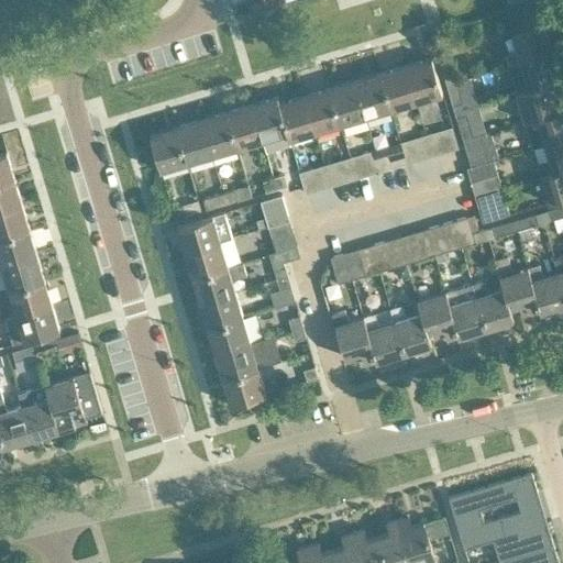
[(283,0),(247,0),(251,10),(283,0)]
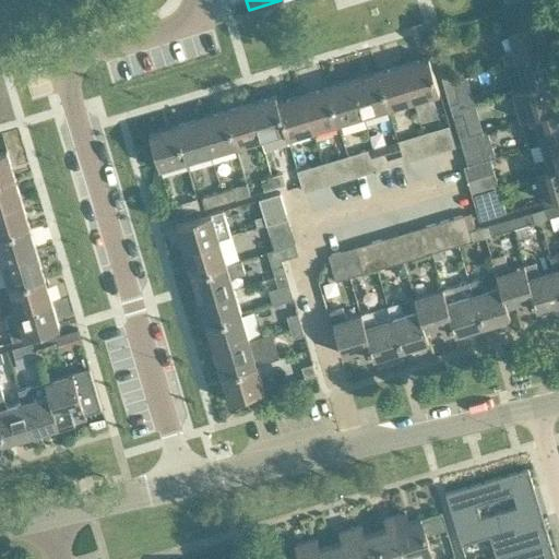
[(509,33),(513,49),(500,52),(503,63),(549,50),(542,23),(509,33)]
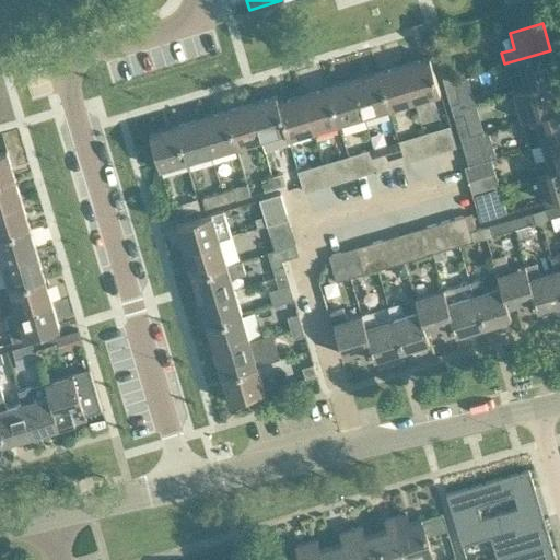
[(559,78),(550,50),(504,63),(513,92),(559,78)]
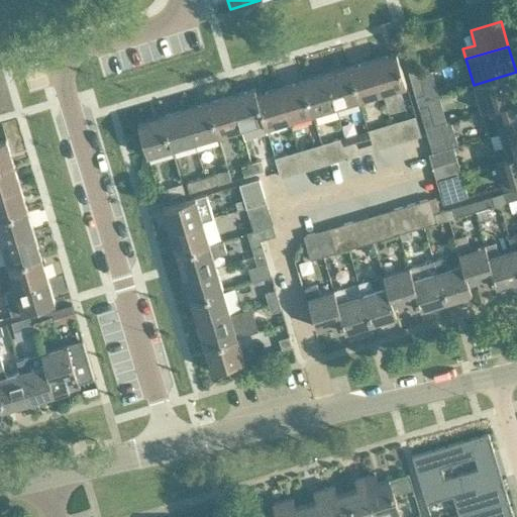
[(406,85),(397,53),(373,60),(383,92),(406,85)]
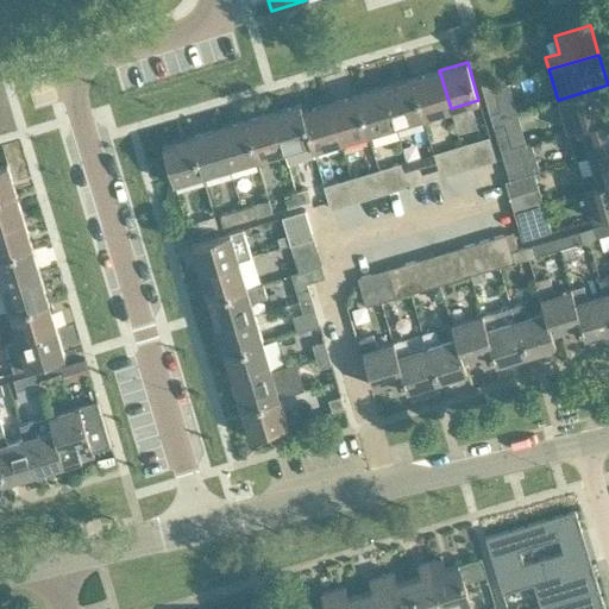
[(487,63),(476,67),(483,89),(494,87),(487,63)]
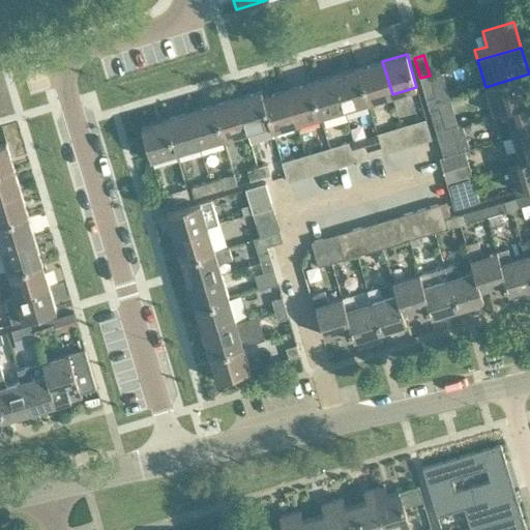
[(392,94),(382,61),(358,68),(369,101),(392,94)]
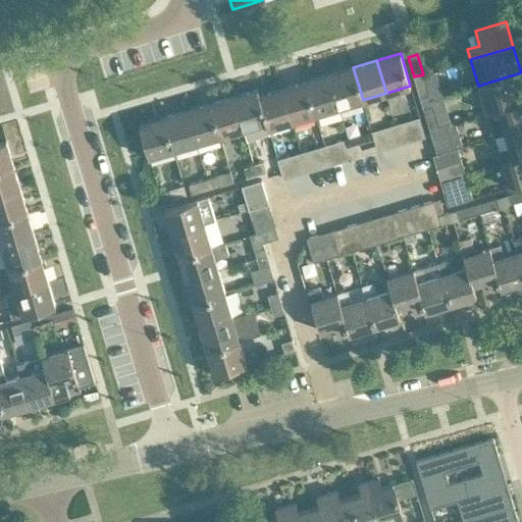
[(363,100),(353,67),(329,73),(340,107),(363,100)]
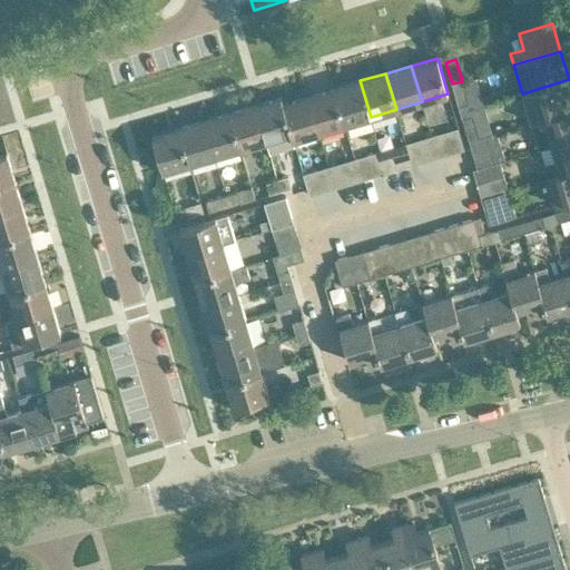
[(569,91),(569,82),(569,79),(522,94),(531,120),(564,110),(560,95),(569,91)]
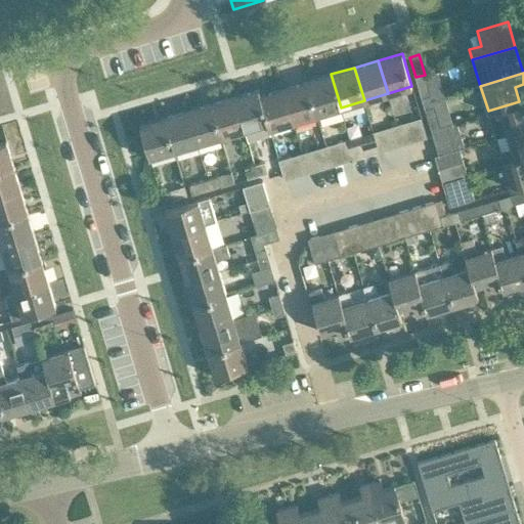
[(341,107),(331,74),(307,81),(317,115),(341,107)]
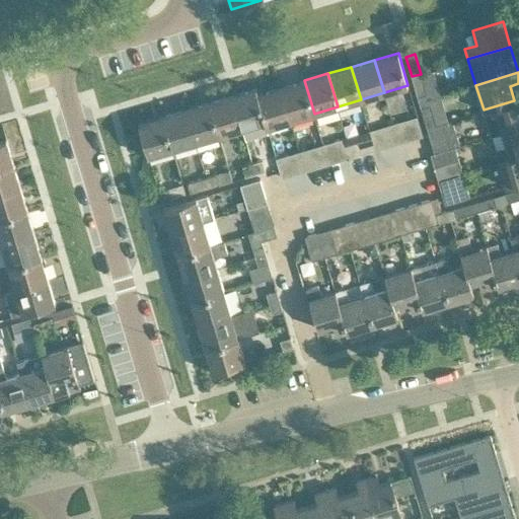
[(427,93),(421,74),(412,76),(418,96),(427,93)]
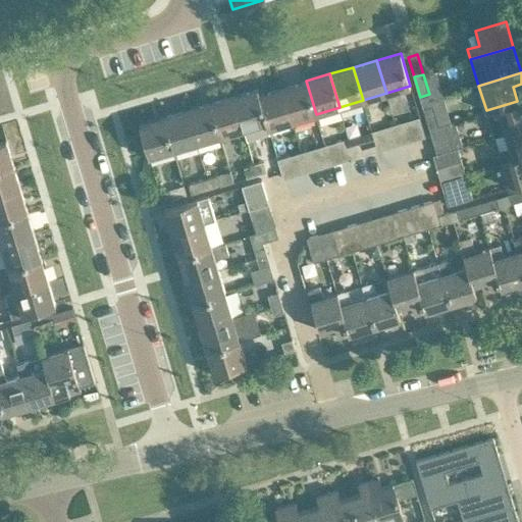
[(316,114),(306,81),(282,88),(293,121),(316,114)]
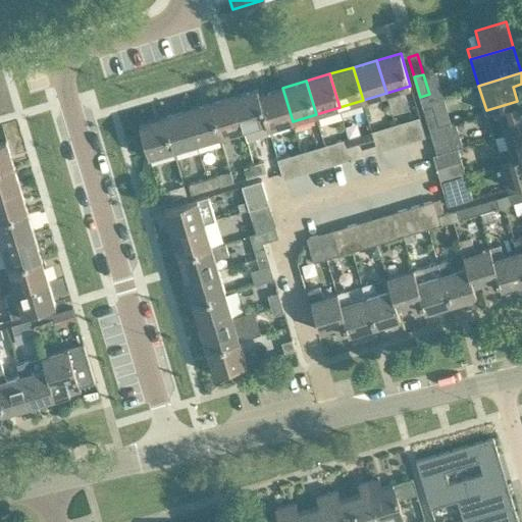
[(293,121),(282,88),(260,95),(269,127),(293,121)]
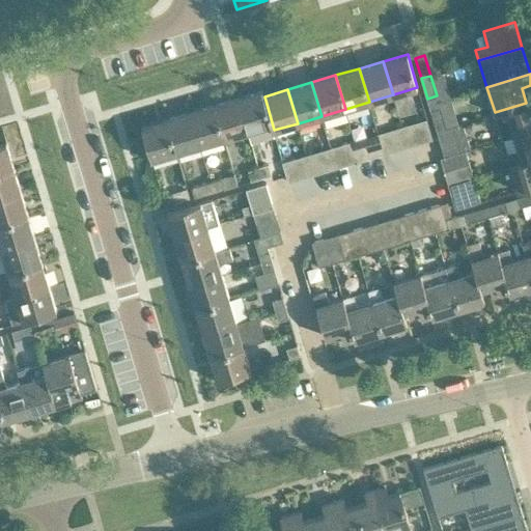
[(262,90),(238,98),(248,131),(251,143),(276,136),(274,130),(264,96),(262,90)]
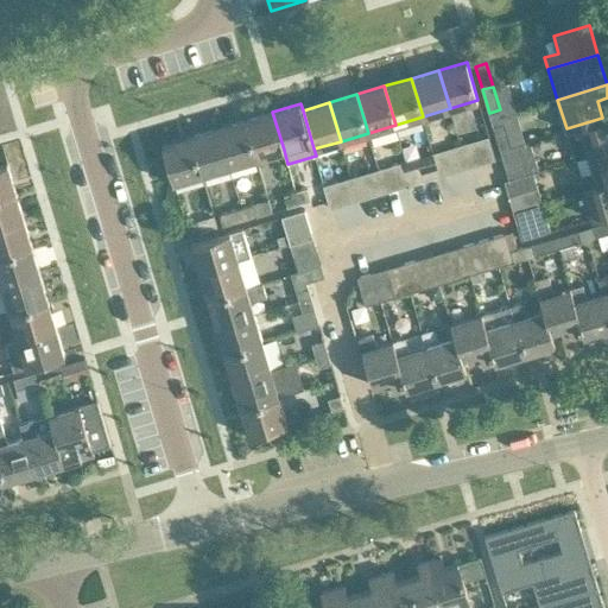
[(284,150),(272,112),(245,120),(257,158),(284,150)]
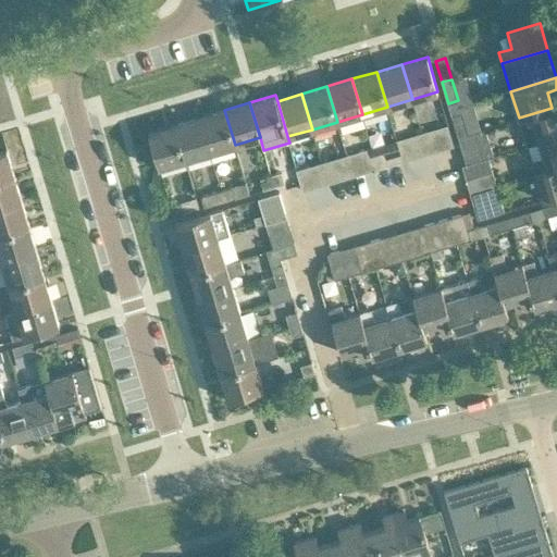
[(556,106),(552,108),(519,118),(527,145),(556,135),(556,106)]
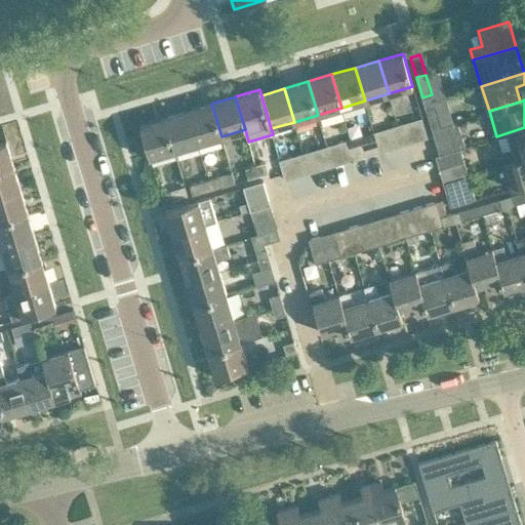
[(221,136),(211,104),(188,111),(198,144),(221,136)]
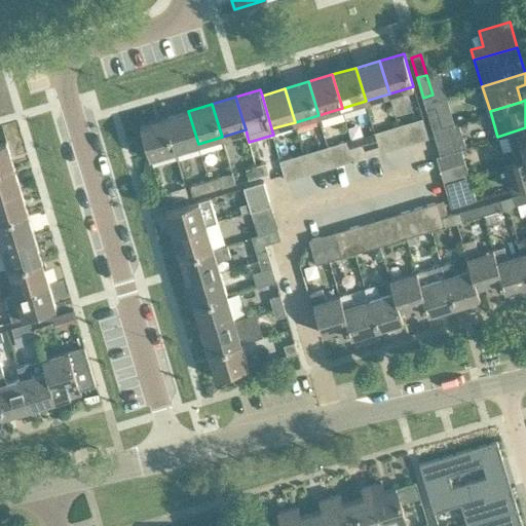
[(436,107),(426,109),(433,129),(442,126),(436,107)]
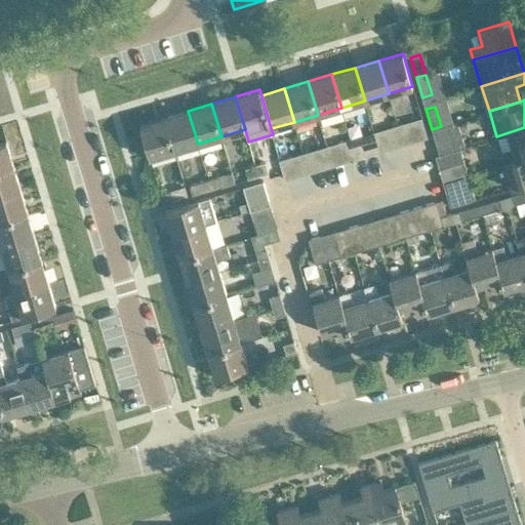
[(198,144),(188,111),(164,118),(174,151),(198,144)]
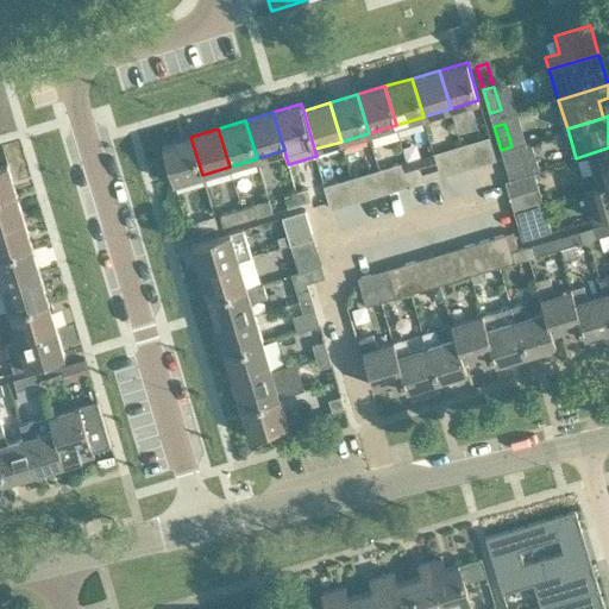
[(202,175),(190,137),(163,145),(174,183),(202,175)]
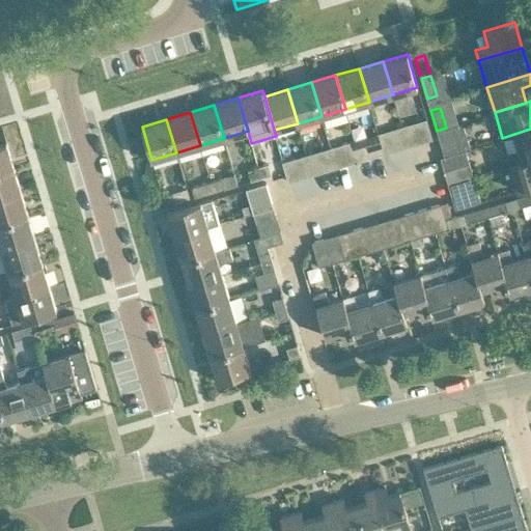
[(426,119),(396,128),(399,138),(411,135),(414,145),(432,139),(426,119)]
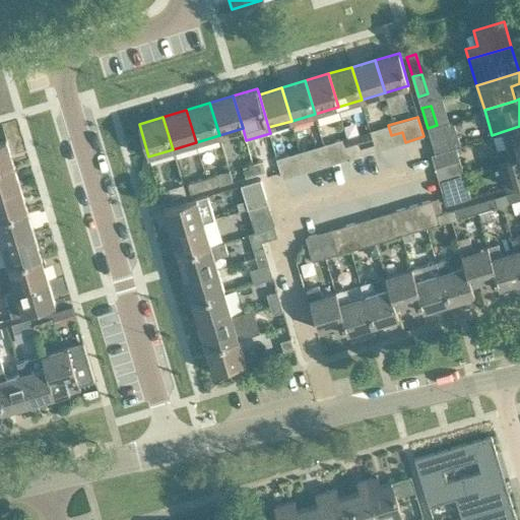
[(437,125),(428,128),(435,153),(456,147),(459,145),(452,121),(437,125)]
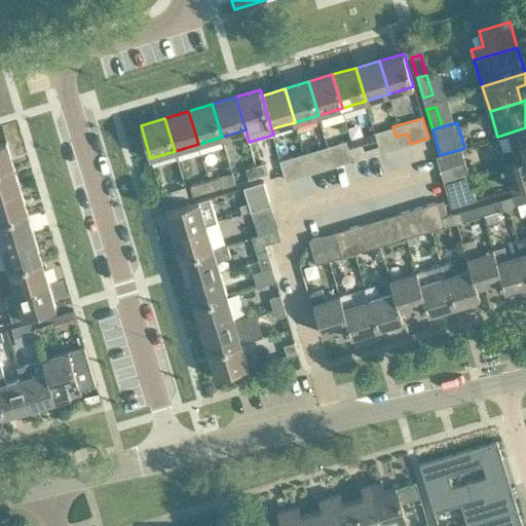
[(410,144),(407,134),(396,137),(392,126),(375,132),(381,152),(410,144)]
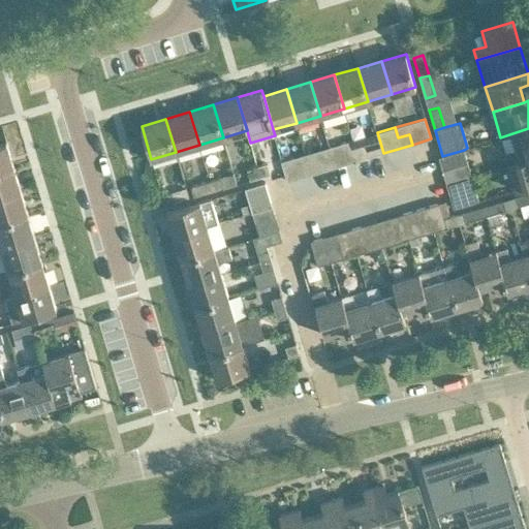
[(528,157),(528,128),(500,137),(508,164),(528,157)]
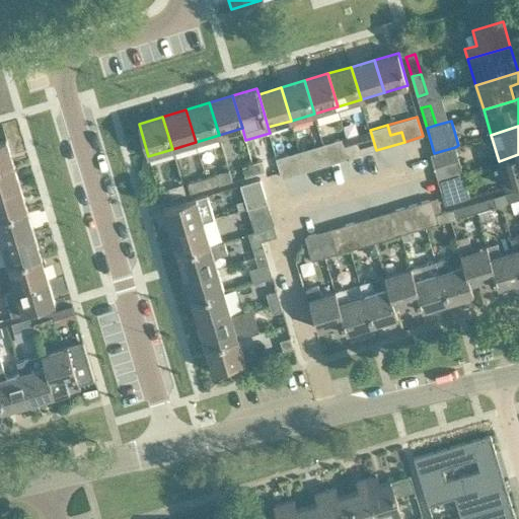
[(376,150),(370,130),(341,139),(344,149),(355,145),(358,155),(376,150)]
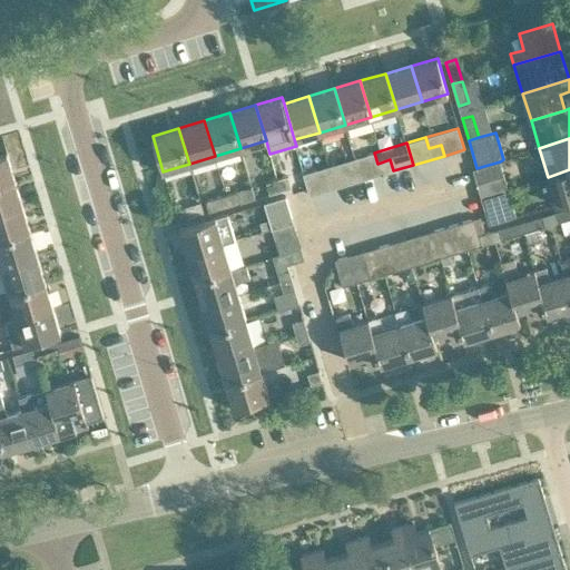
[(7,153),(0,155),(0,183),(15,179),(7,153)]
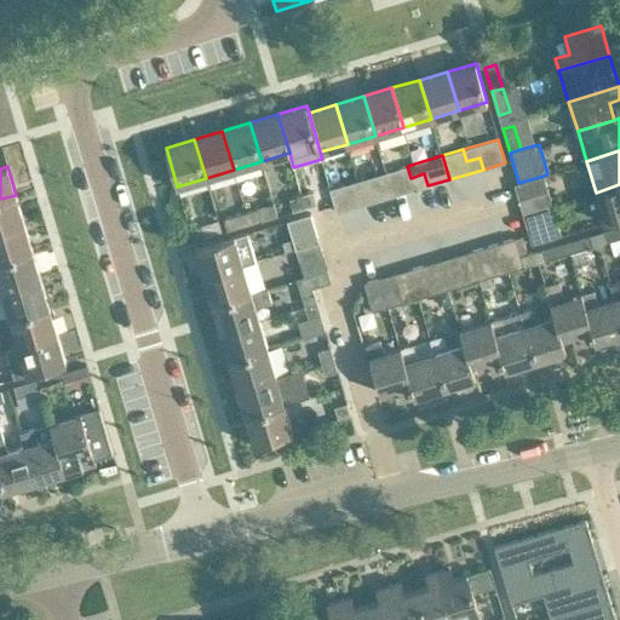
[(428,185),(424,173),(411,178),(407,166),(386,172),(385,167),(384,167),(394,196),(428,185)]
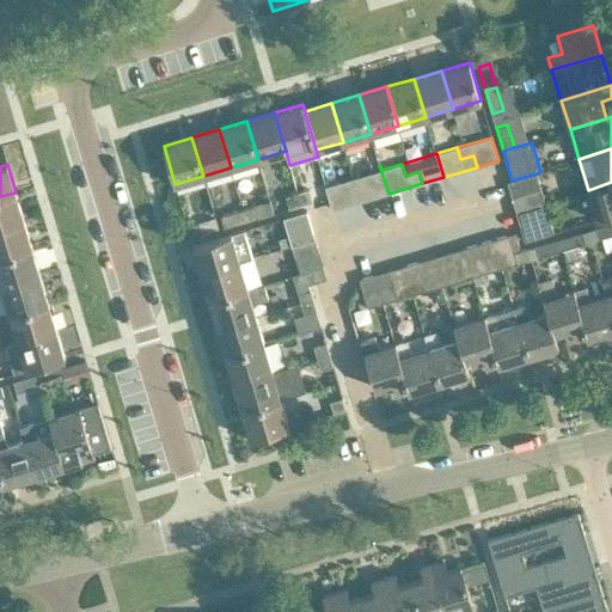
[(363,175),(347,179),(350,191),(363,188),(367,200),(389,194),(381,170),(363,175)]
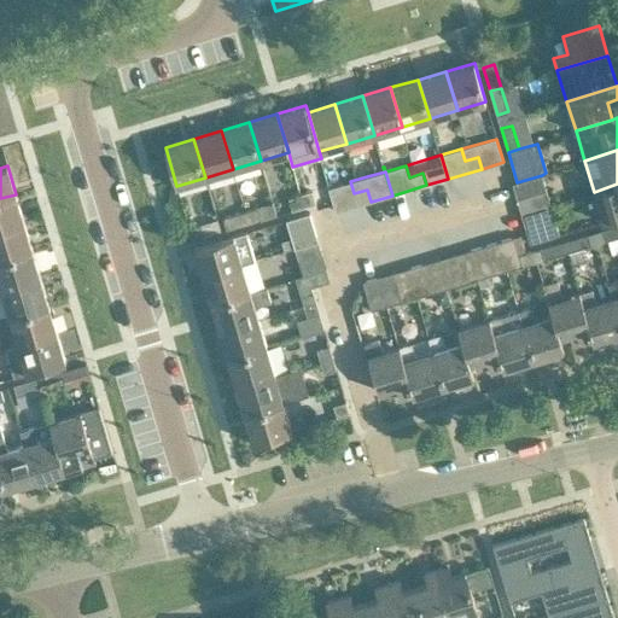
[(542,175),(517,182),(512,184),(522,214),(551,204),(542,175)]
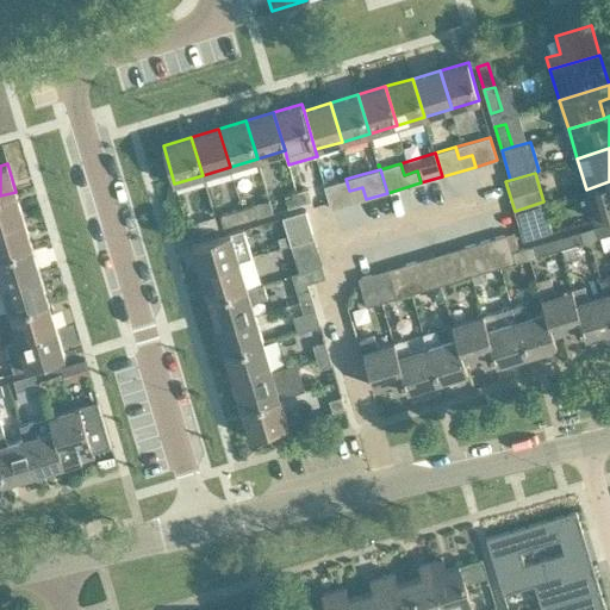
[(366,199),(362,187),(349,191),(346,179),(324,186),(323,179),(322,179),(329,201),(331,210),(366,199)]
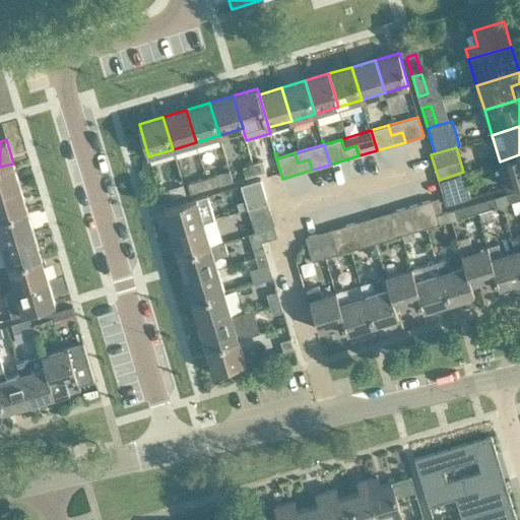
[(519,154),(500,161),(507,187),(519,182),(519,154)]
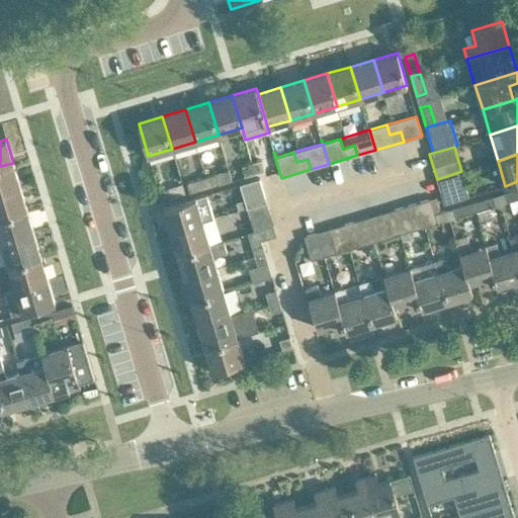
[(262,160),(252,163),(255,173),(265,170),(262,160)]
